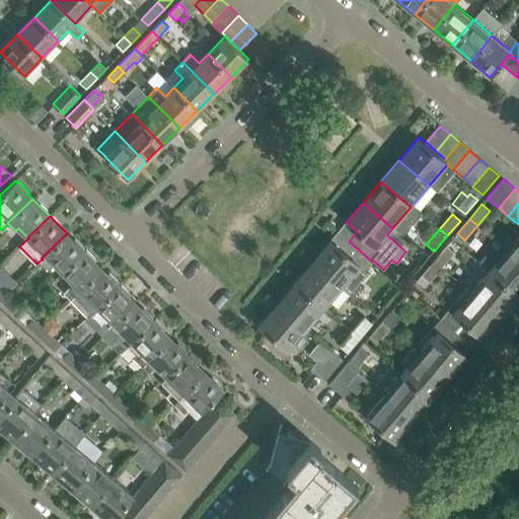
[(62,272),(84,250),(83,249),(85,246),(76,236),(73,239),(67,233),(42,257),(43,258),(50,266),(53,263),(62,272)]
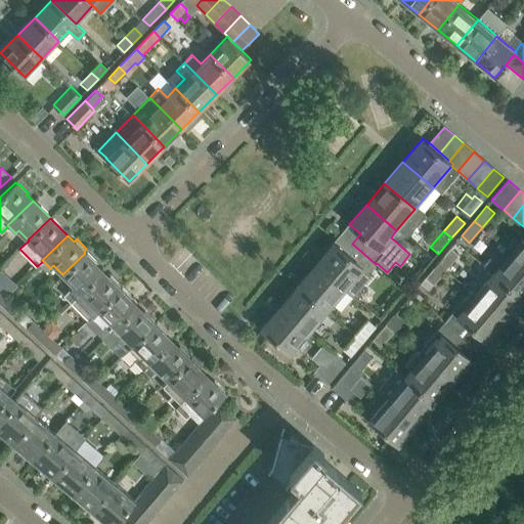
[(523,235),(519,242),(514,236),(506,248),(523,263),(523,235)]
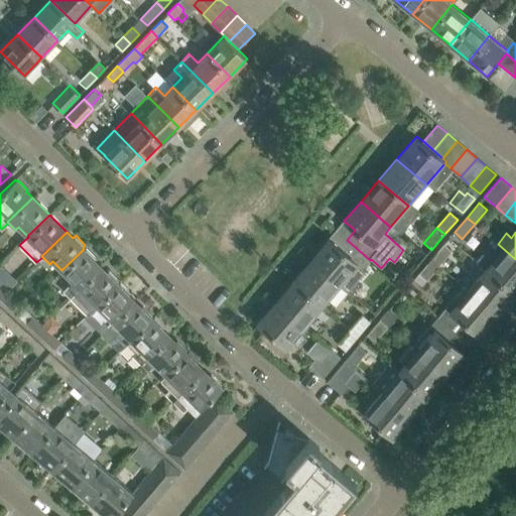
[(363,268),(370,260),(347,240),(340,247),(329,238),(310,260),(348,291),(350,292),(360,279),(360,278),(366,270),(363,268)]
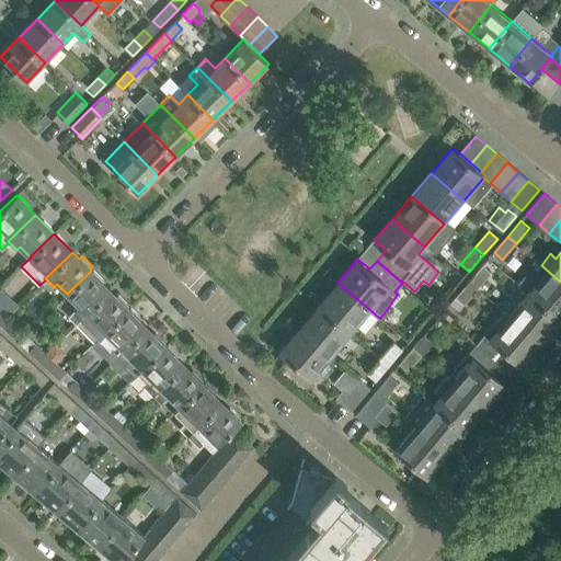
[(560,317),(560,282),(541,265),(537,262),(517,284),(527,292),(559,319),(560,317)]
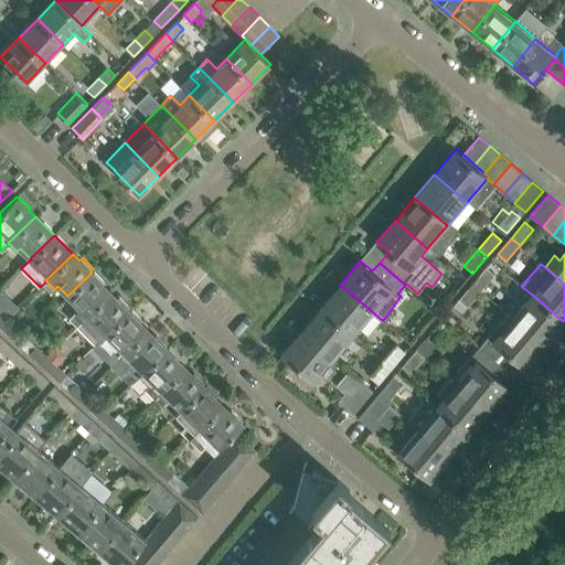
[(496,275),(487,267),(472,284),(481,291),(496,275)]
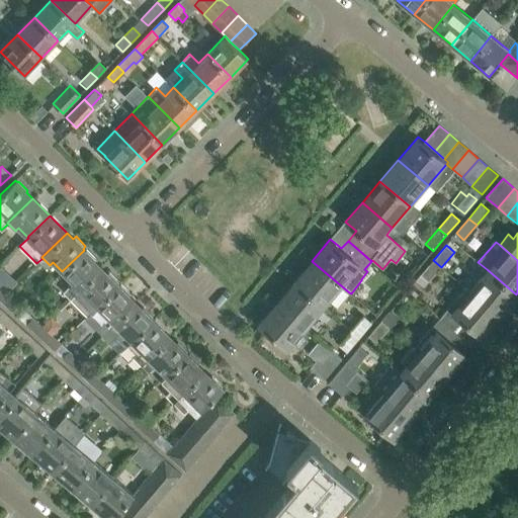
[(70,297),(101,267),(94,260),(97,258),(87,248),(85,250),(84,250),(62,271),(72,281),(64,291),(70,297)]
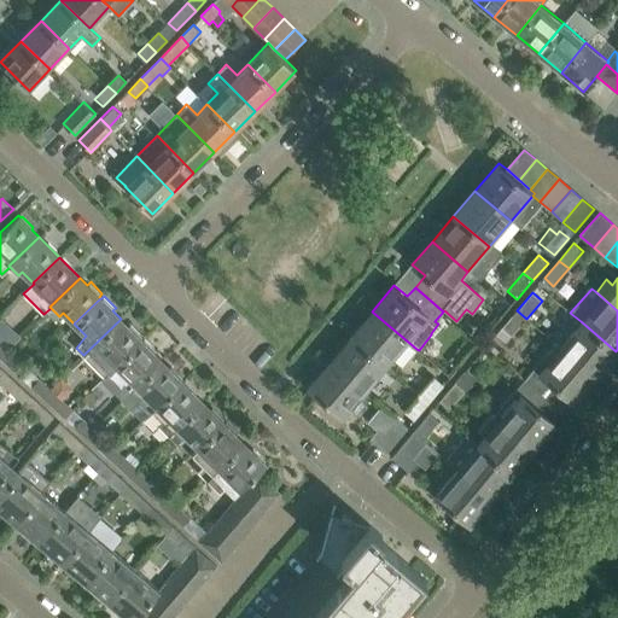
[(512,336),(526,319),(517,310),(502,327),(512,336)]
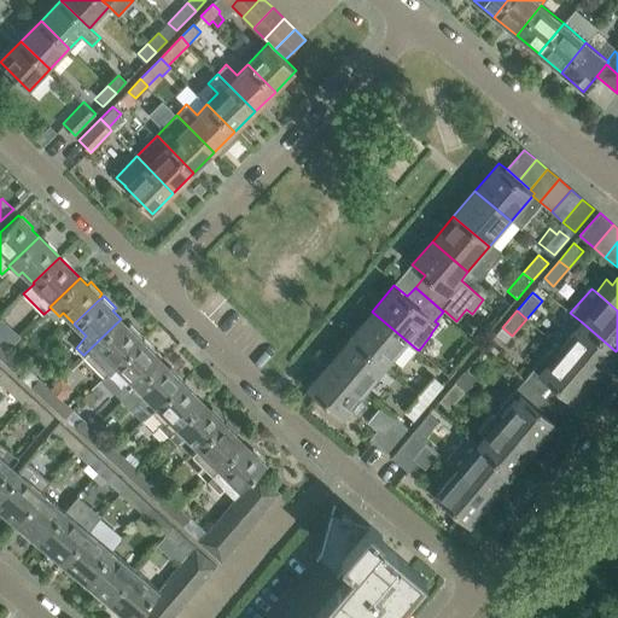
[(417,349),(372,312),(350,336),(386,367),(392,359),(400,365),(403,365),(417,349)]
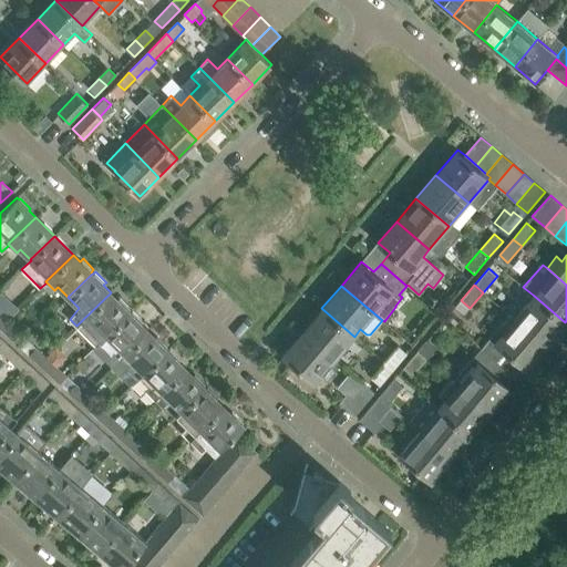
[(105,336),(130,311),(129,310),(131,308),(120,297),(117,299),(111,292),(76,326),(96,346),(106,336),(105,336)]
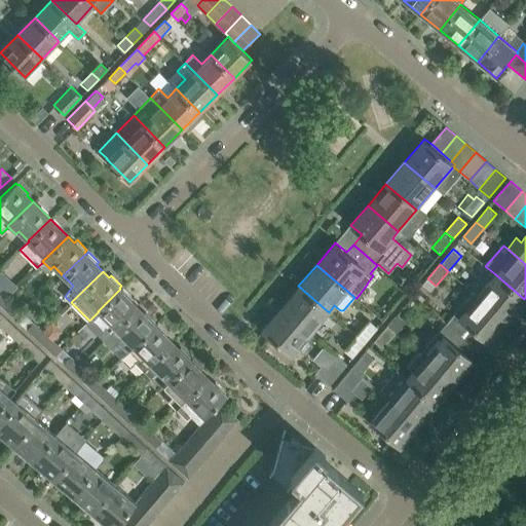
[(524,299),(494,273),(477,295),(506,321),(524,299)]
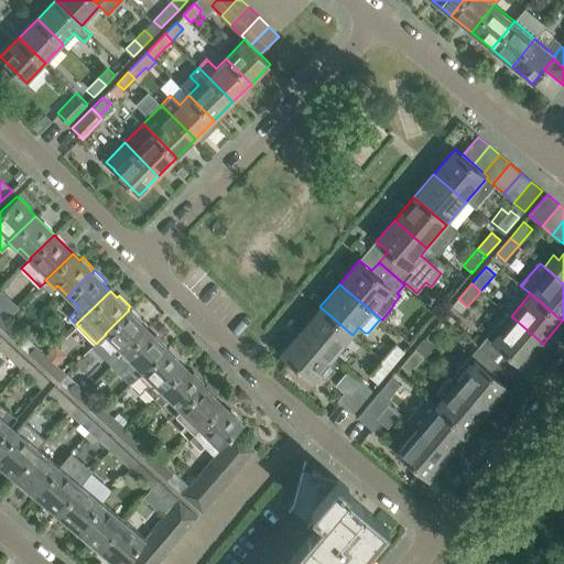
[(334,357),(353,335),(320,306),(301,329),(334,357)]
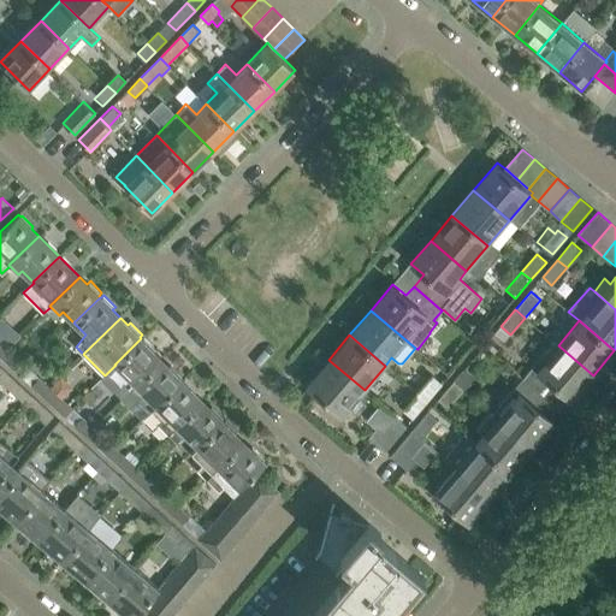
[(131,389),(161,359),(153,350),(155,348),(144,337),(141,339),(141,338),(114,365),(116,365),(128,377),(124,380),(131,389)]
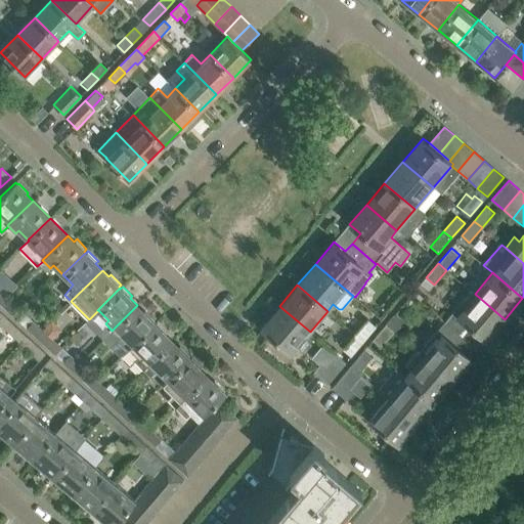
[(505,319),(475,294),(471,291),(445,321),(478,349),(485,340),(486,341),(505,319)]
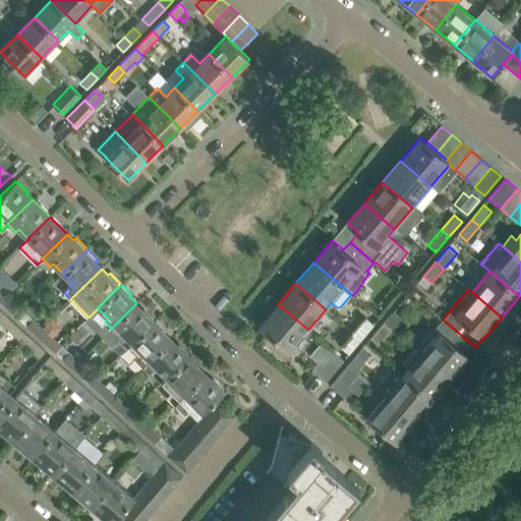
[(16,304),(7,295),(0,302),(10,311),(16,304)]
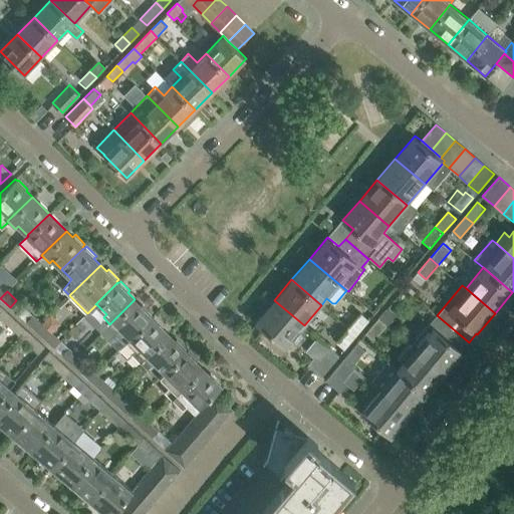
[(56,296),(45,305),(60,323),(71,313),(56,296)]
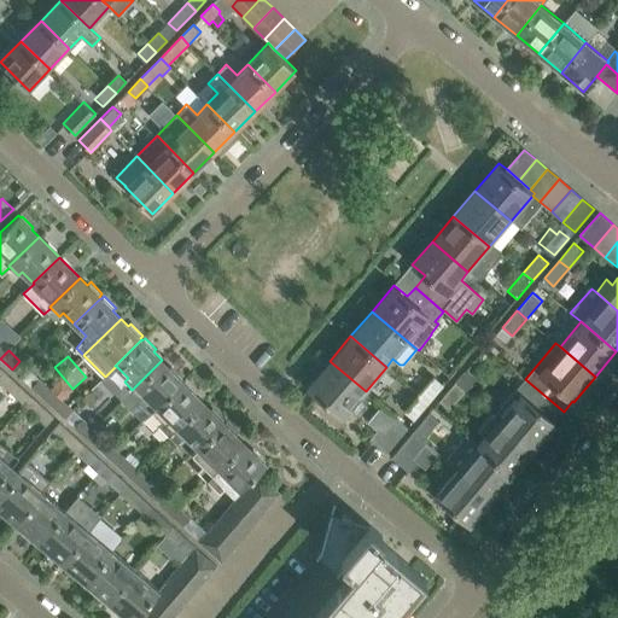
[(151,412),(182,380),(180,379),(182,377),(172,365),(169,367),(162,360),(132,390),(140,398),(139,401),(151,412)]
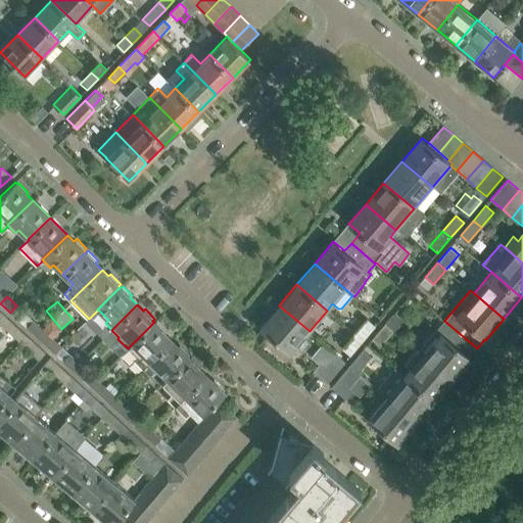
[(310,331),(279,305),(260,327),(291,352),(310,331)]
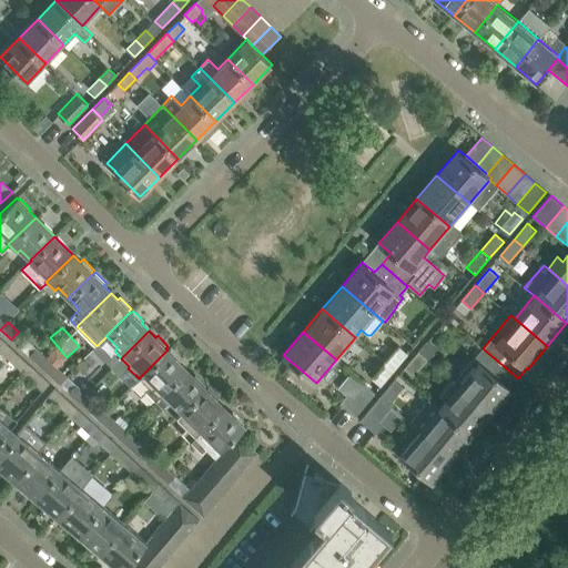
[(426,345),(419,353),(427,359),(428,359),(435,353),(426,345)]
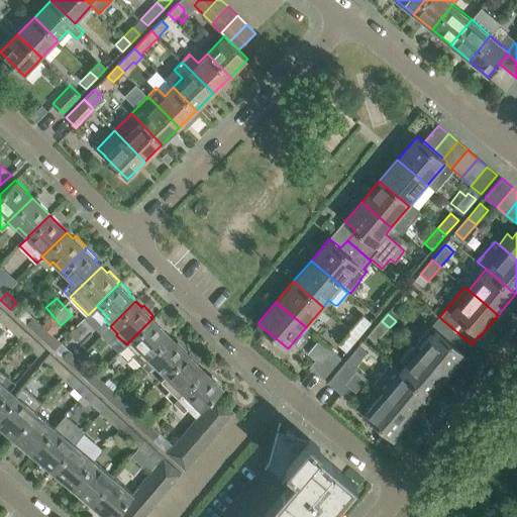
[(358,337),(372,322),(364,315),(350,330),(358,337)]
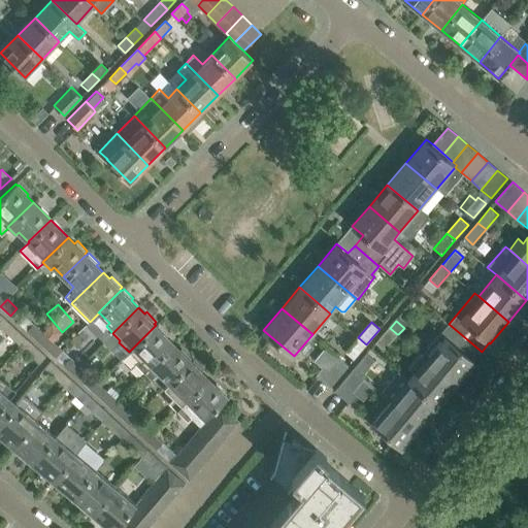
[(34,323),(27,330),(41,343),(48,336),(34,323)]
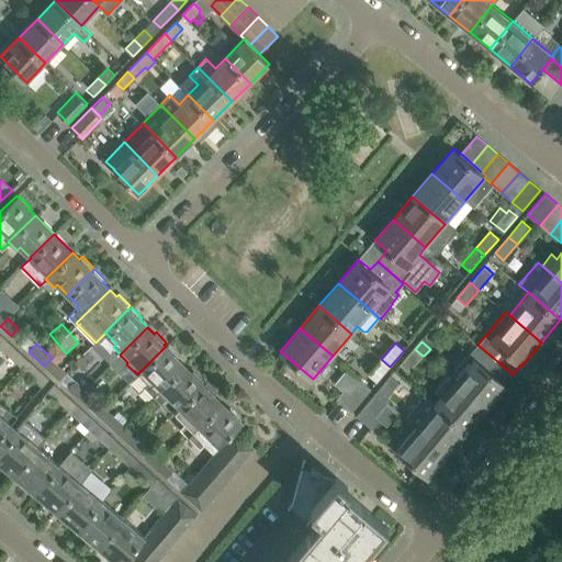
[(154,395),(184,366),(177,358),(179,356),(168,345),(166,347),(166,346),(137,374),(137,375),(139,373),(148,384),(145,388),(154,395)]
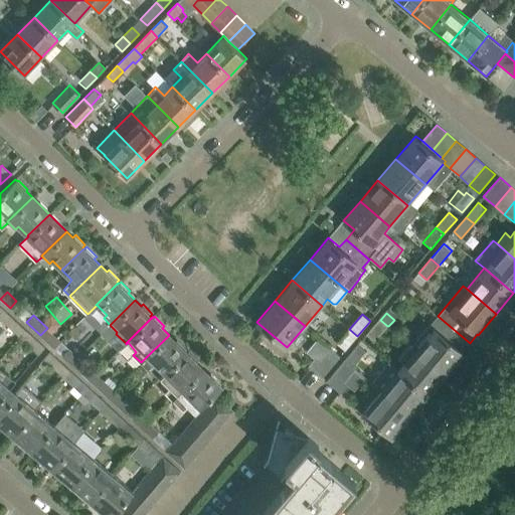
[(462,351),(470,343),(438,316),(412,346),(415,349),(445,374),(464,352),(462,351)]
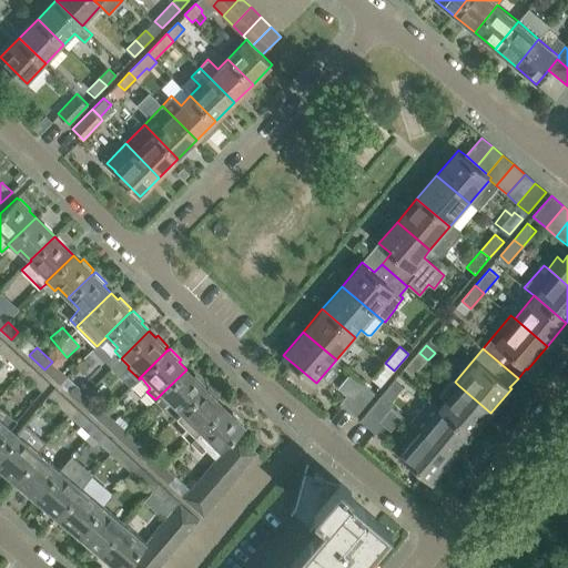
[(427,359),(418,352),(404,368),(413,376),(427,359)]
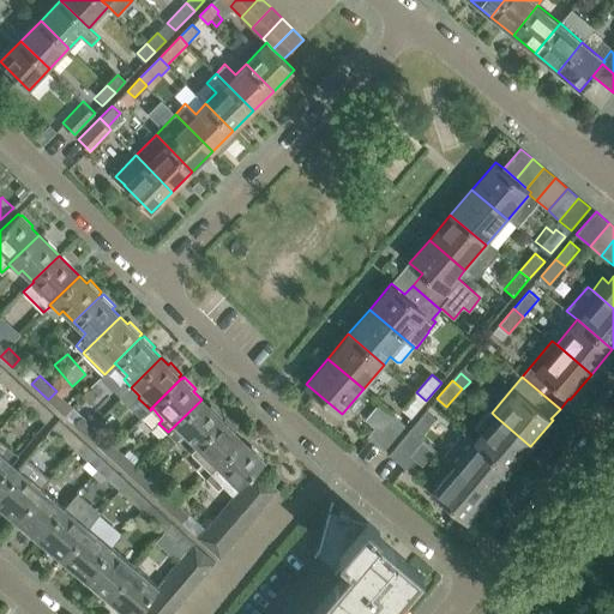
[(19,381),(11,390),(24,402),(31,393),(19,381)]
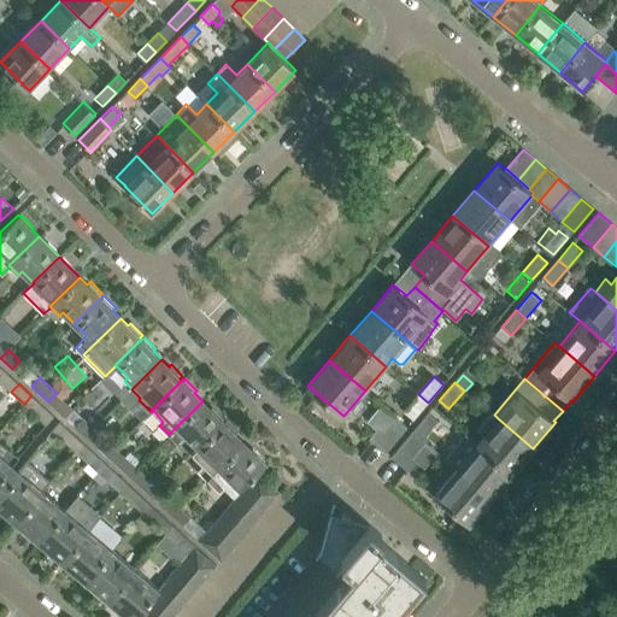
[(372,400),(383,412),(399,397),(389,386),(372,400)]
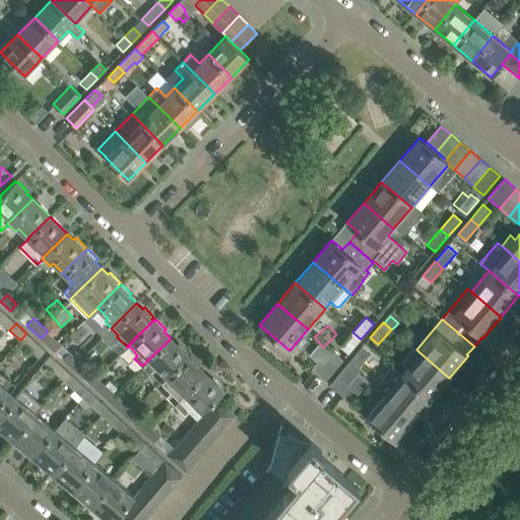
[(61,343),(48,331),(41,338),(55,351),(61,343)]
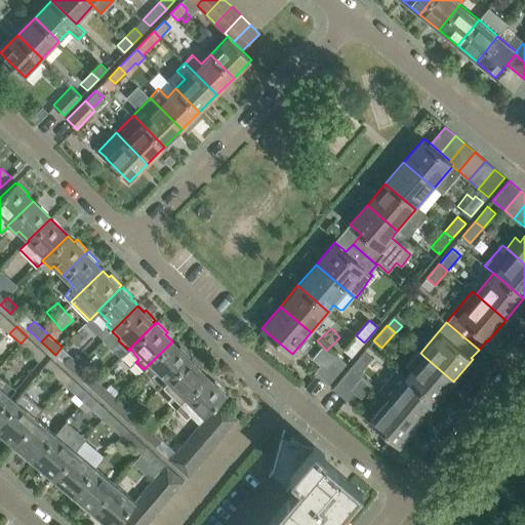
[(352,357),(364,342),(356,335),(344,351),(352,357)]
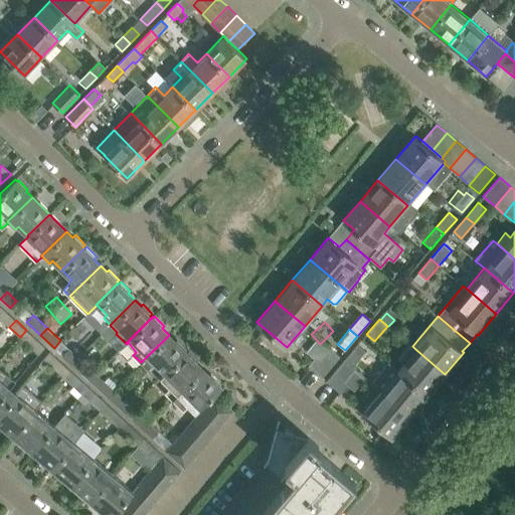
[(26,330),(20,337),(31,347),(37,340),(26,330)]
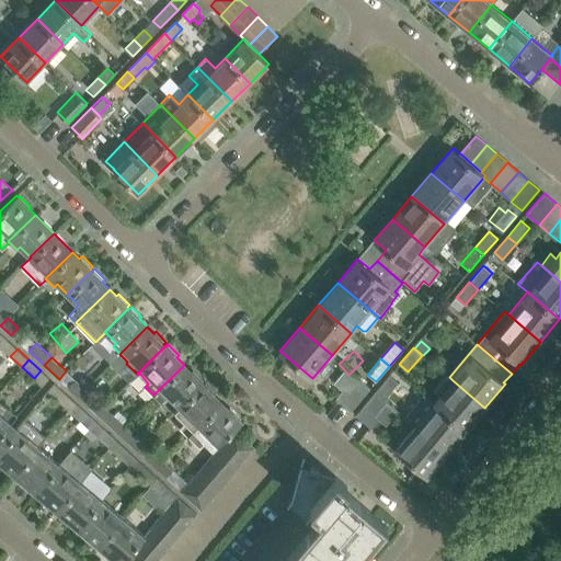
[(174,411),(203,384),(201,381),(203,379),(192,369),(191,370),(184,365),(153,395),(161,403),(158,405),(169,416),(174,411)]
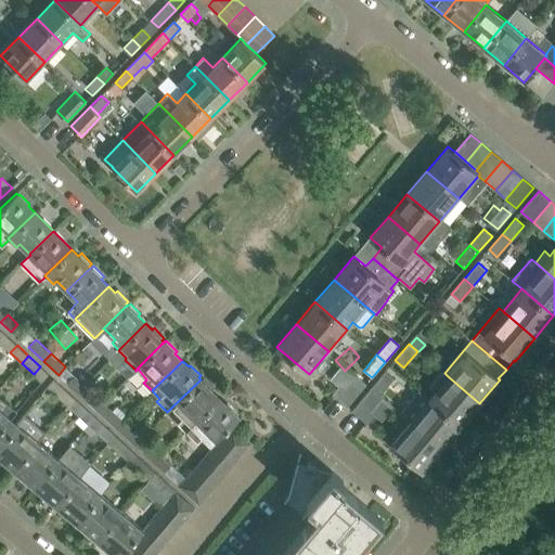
[(395,378),(386,371),(370,389),(378,396),(379,395),(395,378)]
